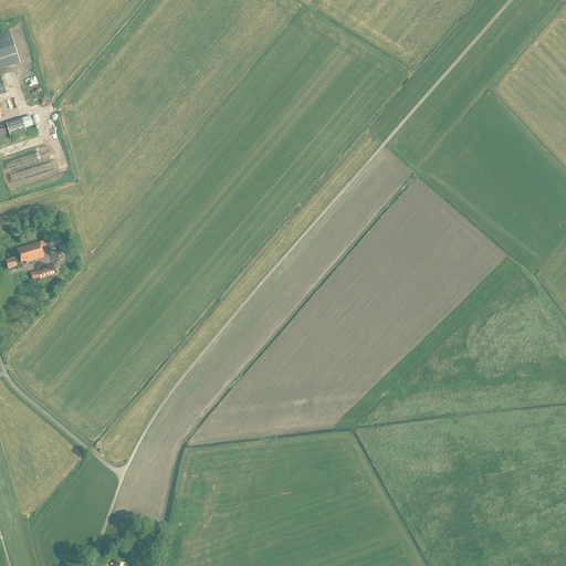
[(0,67),(19,62),(9,31),(0,33),(0,67)]
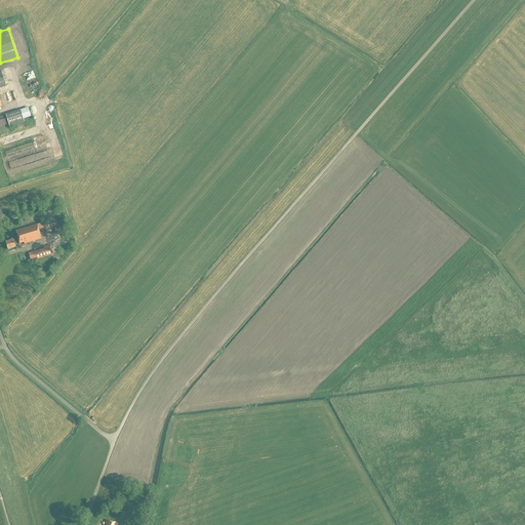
[(28,107),(21,110),(5,114),(9,126),(24,121),(24,119),(31,116),(28,107)]
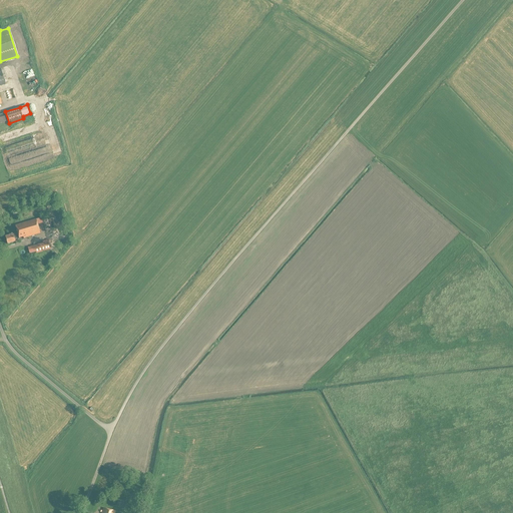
[(17,140),(18,145),(41,141),(40,135),(17,140)]
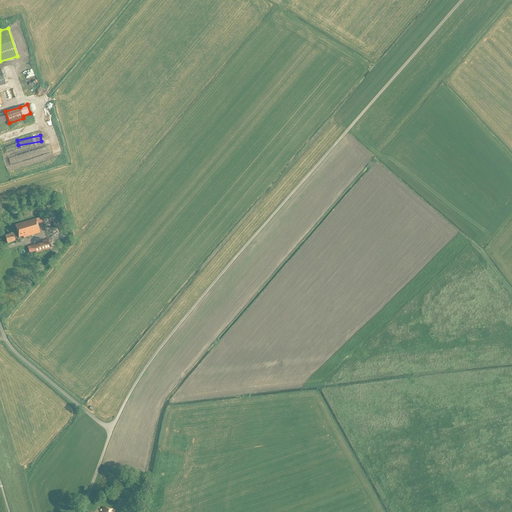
[(5,152),(16,149),(15,143),(4,146),(5,152)]
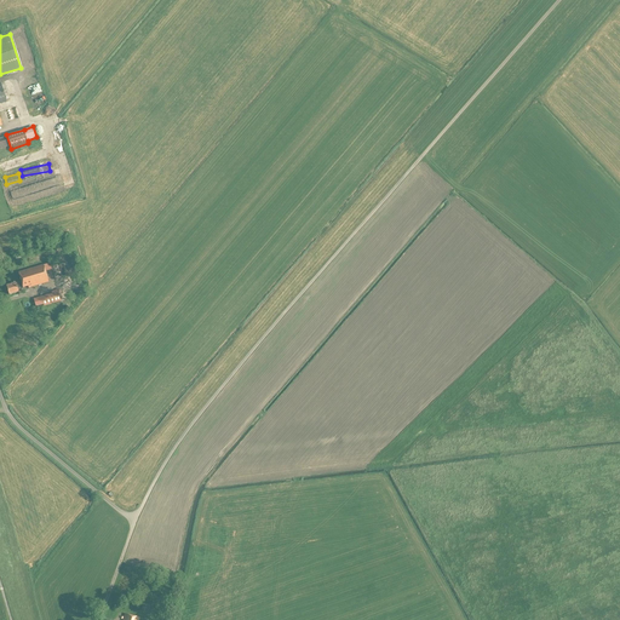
[(56,176),(10,188),(12,196),(58,183),(56,176)]
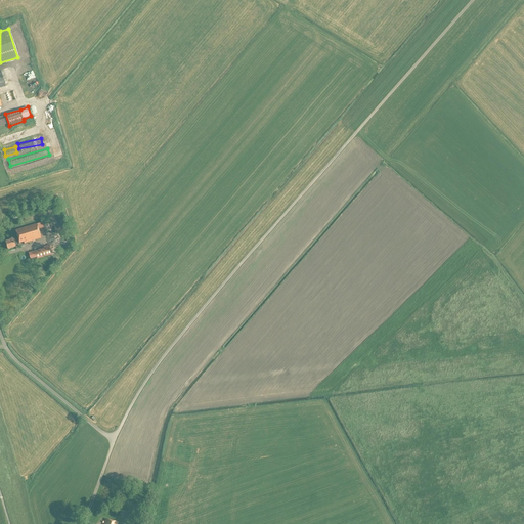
[(13,238),(5,242),(7,249),(15,247),(14,244),(19,243),(24,242),(24,243),(41,237),(37,223),(15,230),(17,237),(13,239),(13,238)]
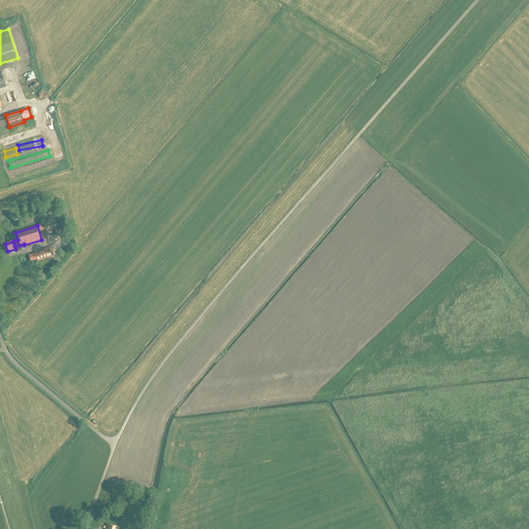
[(50,248),(44,250),(28,255),(30,261),(36,259),(37,260),(47,258),(53,256),(50,248)]
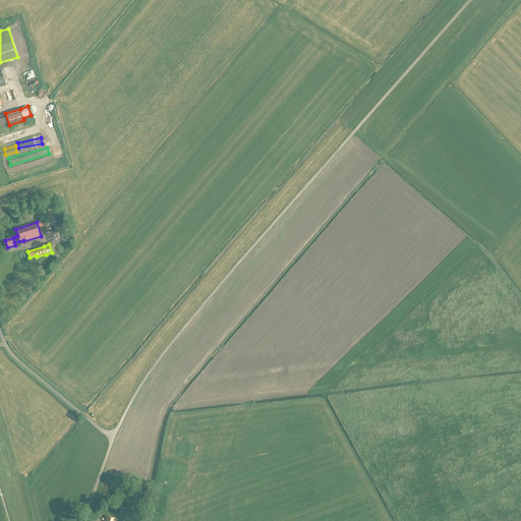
[(108,399),(101,412),(109,416),(115,403),(108,399)]
